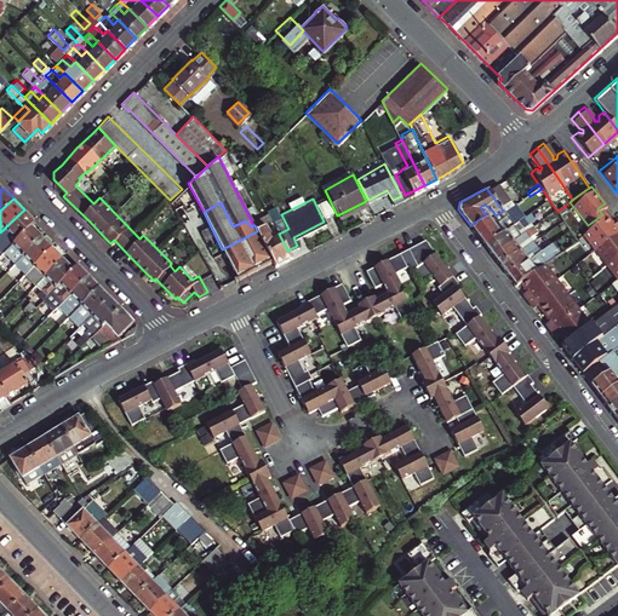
[(486,214),(491,211),(490,209),(485,203),(480,207),(486,214)]
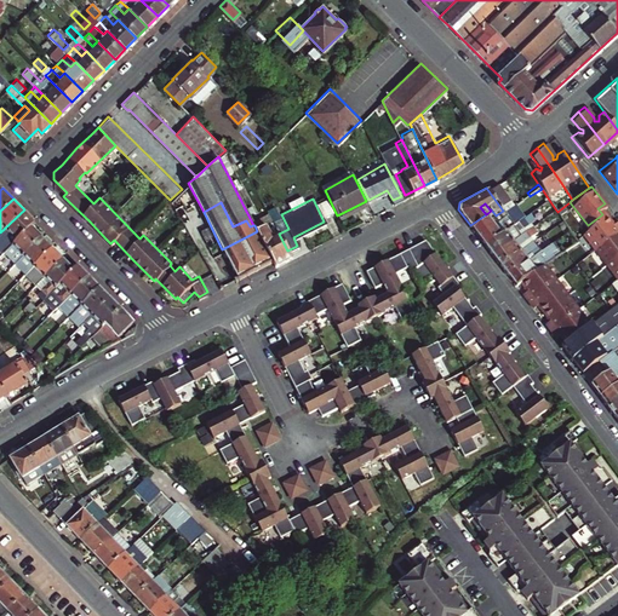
[(511,205),(503,211),(496,216),(490,220),(486,214),(470,225),(484,243),(520,217),(511,205)]
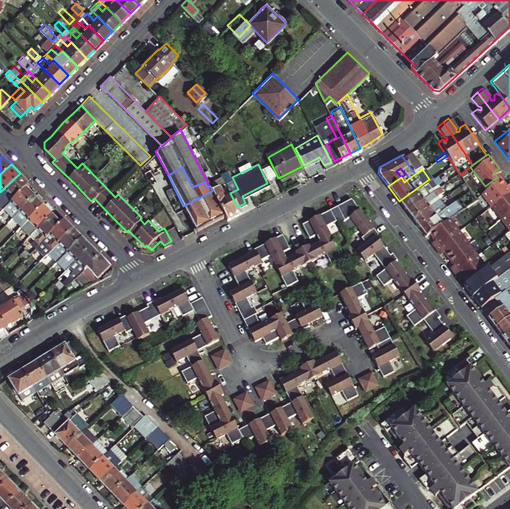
[(17,194),(25,185),(28,182),(20,173),(0,192),(0,204),(3,207),(10,200),(17,194)]
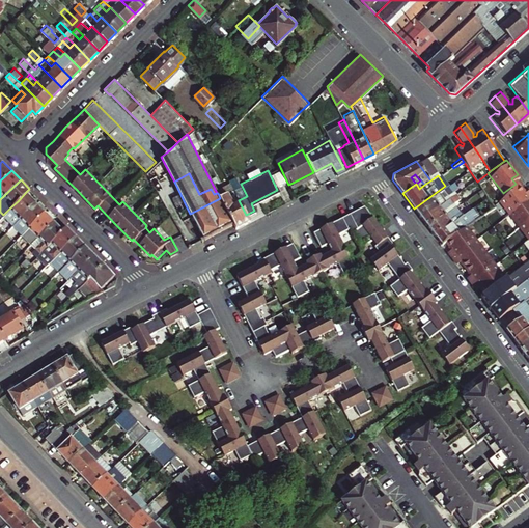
[(454,187),(450,182),(445,186),(414,209),(420,217),(443,200),(441,196),(454,187)]
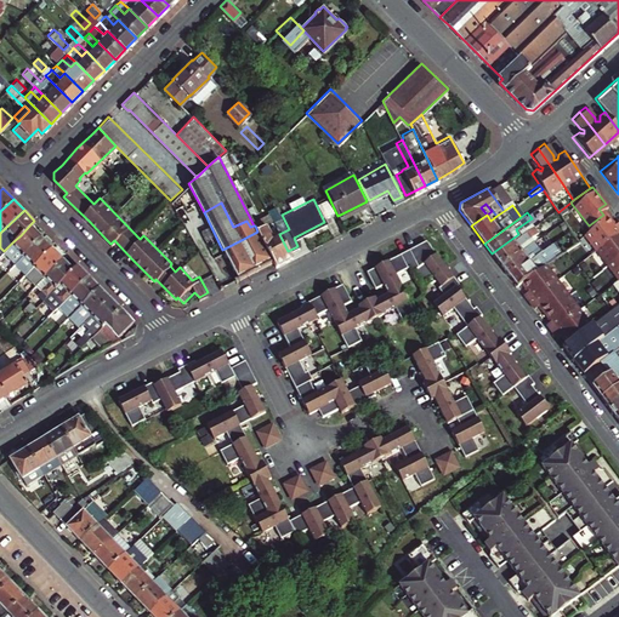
[(289,229),(282,215),(272,221),(279,234),(289,229)]
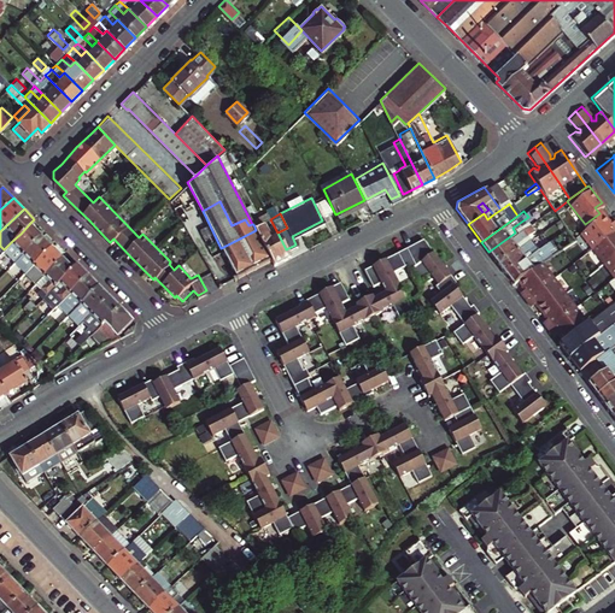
[(614,219),(613,217),(607,222),(599,213),(585,224),(577,230),(589,246),(614,224),(614,219)]
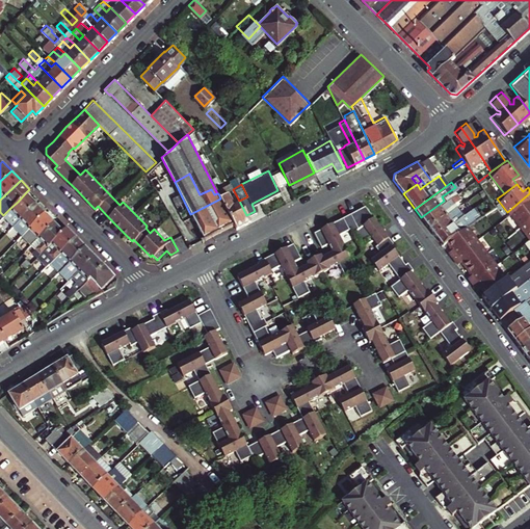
[(475,189),(481,199),(486,194),(480,186),(475,189)]
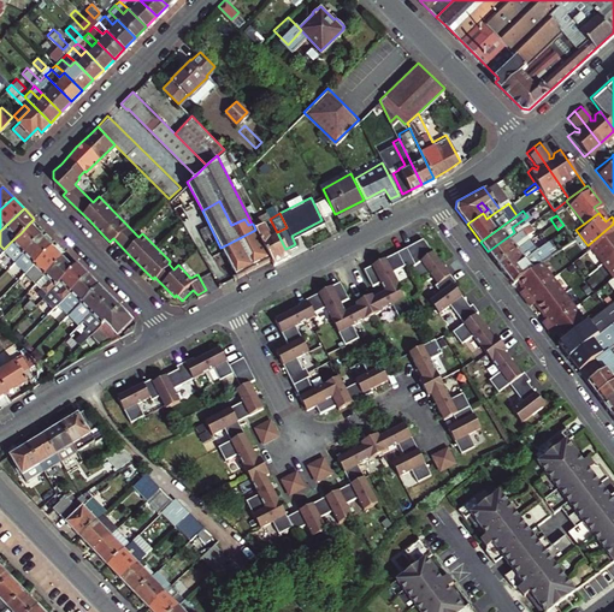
[(288,254),(285,249),(277,232),(270,219),(258,225),(257,223),(253,224),(255,230),(269,256),(272,262),(288,254)]
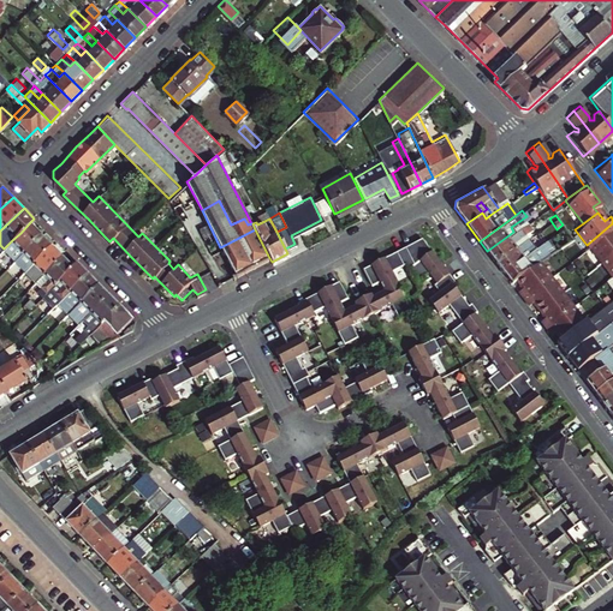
[(531,227),(527,221),(513,232),(487,251),(494,261),(521,240),(518,237),(531,227)]
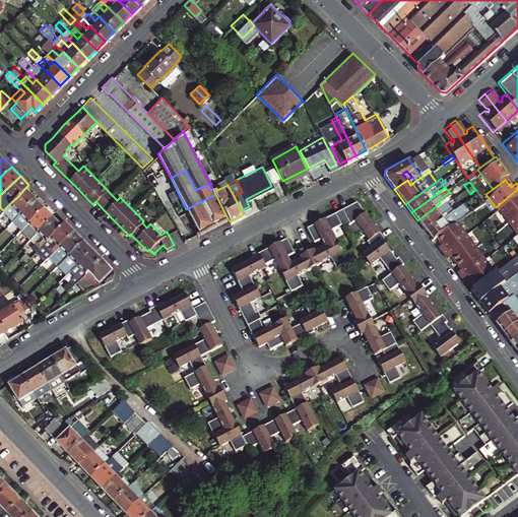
[(12,219),(19,212),(35,197),(25,188),(17,197),(10,203),(13,207),(6,214),(12,219)]
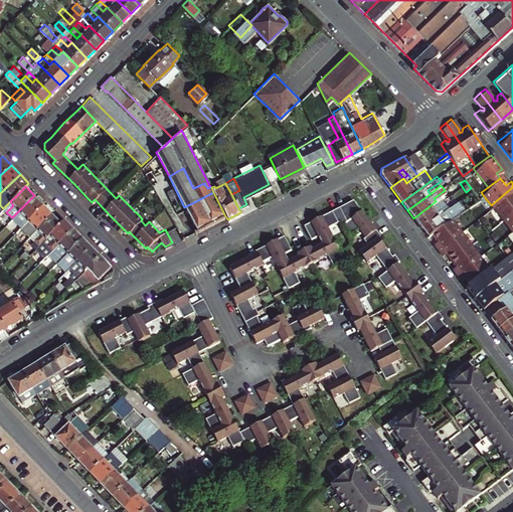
[(512,187),(491,205),(501,217),(512,207),(512,187)]
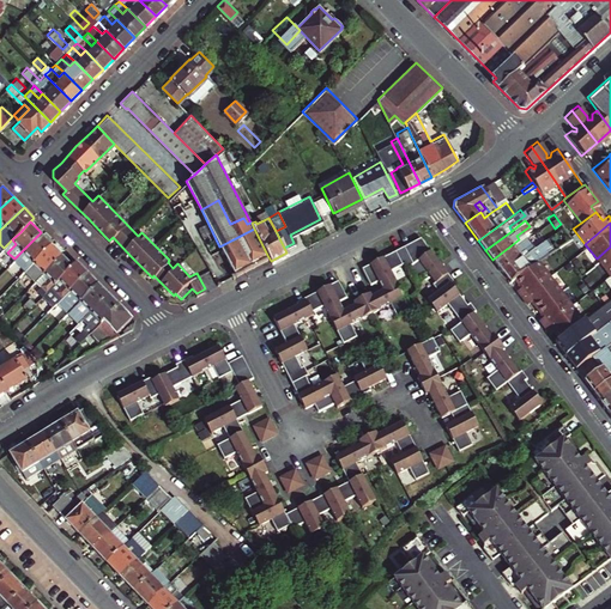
[(234,273),(267,255),(254,229),(219,247),(234,273)]
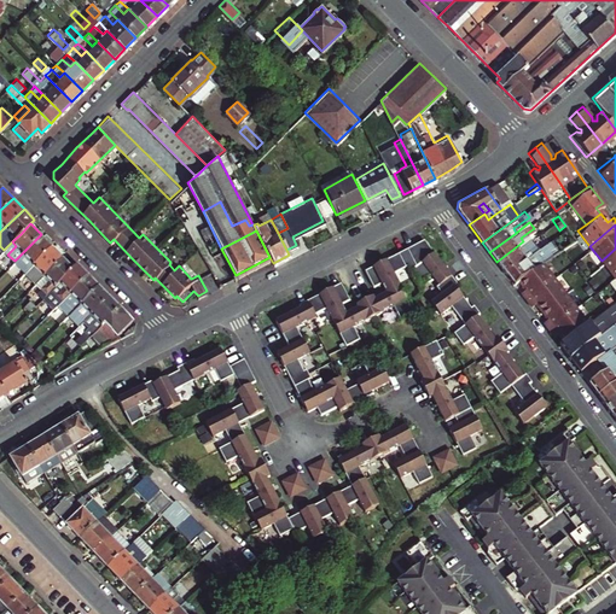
[(542,243),(535,233),(529,238),(536,247),(542,243)]
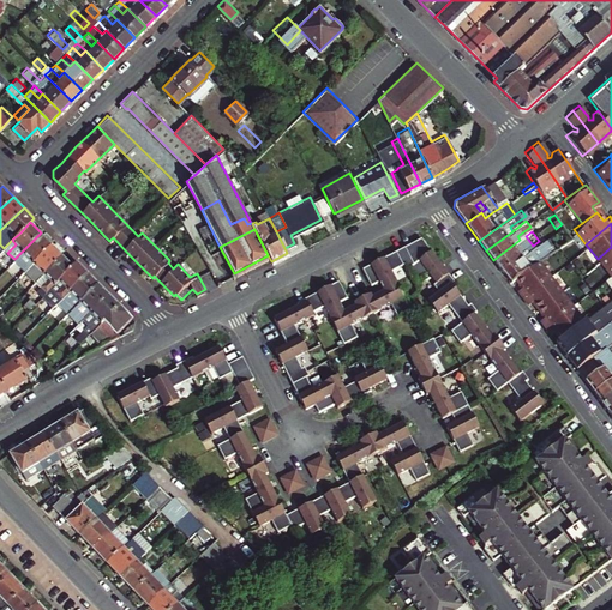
[(33,261),(51,243),(41,233),(23,251),(27,255),(18,264),(24,270),(33,261)]
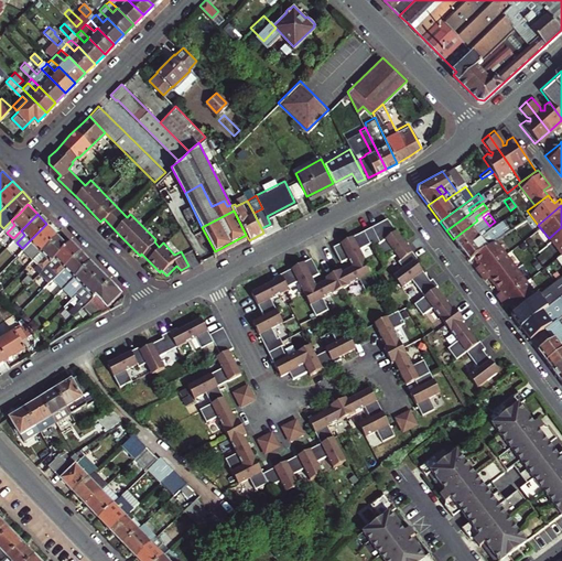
[(446,347),(454,357),(464,351),(477,367),(467,375),(476,387),(497,371),(482,351),(484,348),(478,341),(475,343),(460,322),(463,320),(457,313),(453,305),(450,308),(434,287),(436,286),(431,278),(429,280),(413,260),(417,258),(396,229),(386,217),(378,222),(370,226),(364,229),(332,246),(339,261),(347,257),(352,266),(341,271),(339,269),(332,273),(324,277),(325,280),(314,286),(310,277),(317,273),(310,258),(280,273),(272,278),(273,280),(250,292),(263,315),(251,322),(269,354),(280,376),(288,371),(292,379),(307,370),(310,374),(333,363),(341,358),(338,356),(356,347),(344,324),(332,331),(337,341),(325,347),(326,349),(313,356),(309,346),(298,353),(289,357),(283,347),(285,346),(282,341),(280,336),(278,337),(272,326),(281,322),(276,310),(269,298),(282,291),(288,289),(287,286),(296,280),(302,292),(304,295),(314,315),(326,309),(321,298),(332,292),(339,289),(347,284),(358,279),(364,290),(376,283),(364,260),(358,249),(370,243),(371,241),(375,245),(384,257),(393,250),(400,258),(397,260),(402,268),(392,276),(400,286),(410,278),(423,295),(413,303),(421,314),(431,306),(443,322),(444,323),(456,340),(446,347)]
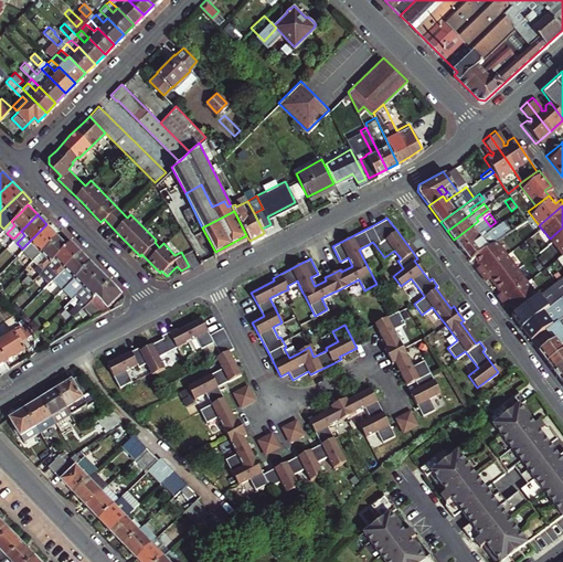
[(490,226),(484,218),(478,221),(454,240),(460,248),(490,226)]
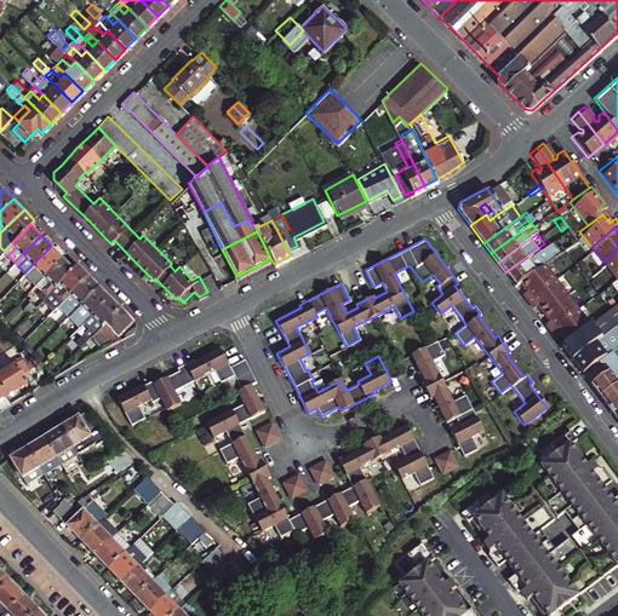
[(505,272),(514,282),(520,278),(543,260),(548,257),(544,253),(549,249),(544,243),(538,248),(505,272)]
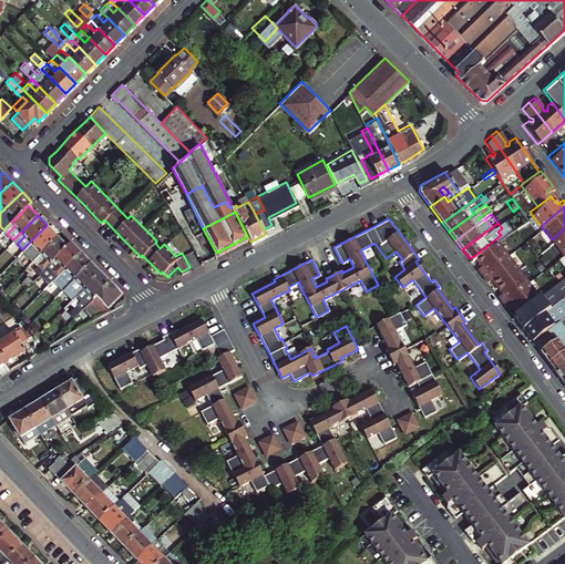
[(41,252),(58,235),(47,225),(30,242),(34,246),(27,254),(14,266),(19,272),(32,258),(32,259),(41,252)]
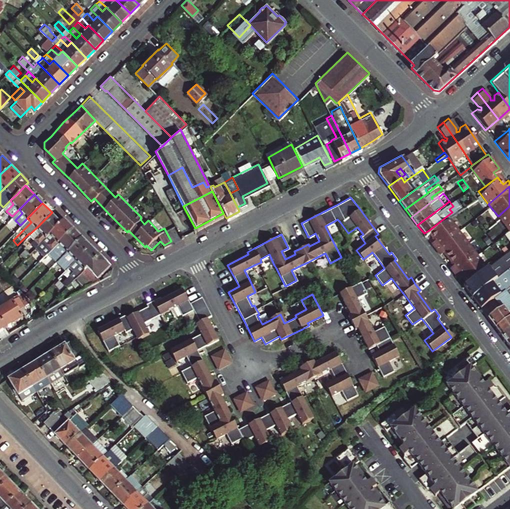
[(509,206),(498,216),(507,229),(509,226),(509,206)]
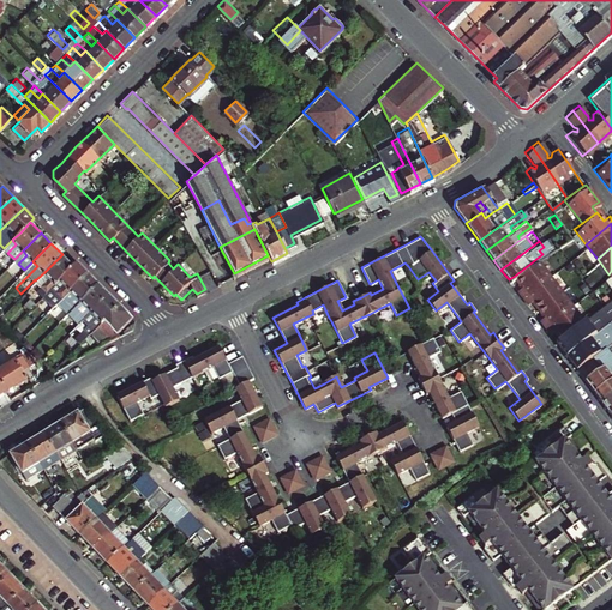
[(23,251),(15,259),(18,264),(27,255),(23,251)]
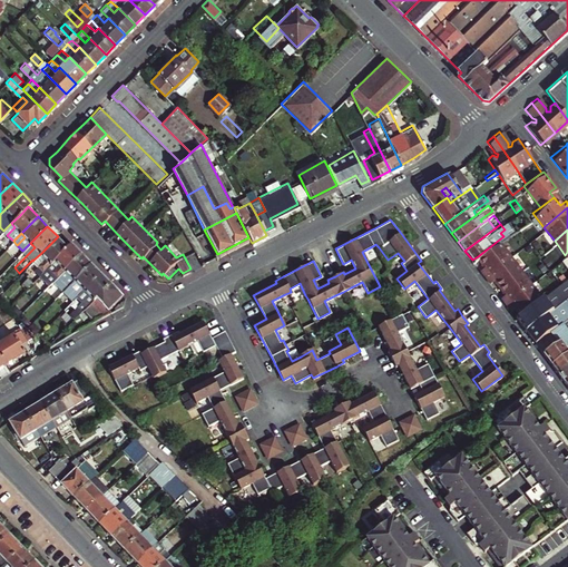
[(33,280),(47,266),(55,260),(67,246),(58,236),(41,253),(45,257),(37,265),(38,266),(29,275),(33,280)]
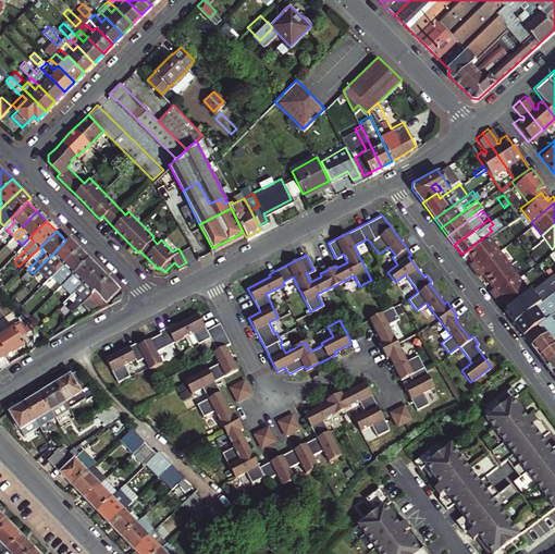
[(471,267),(497,247),(488,234),(467,250),(471,257),(467,260),(471,267)]
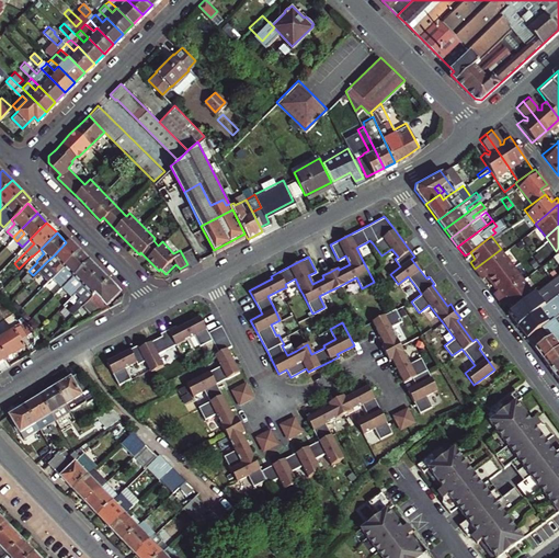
[(34,243),(30,239),(22,247),(26,251),(34,243)]
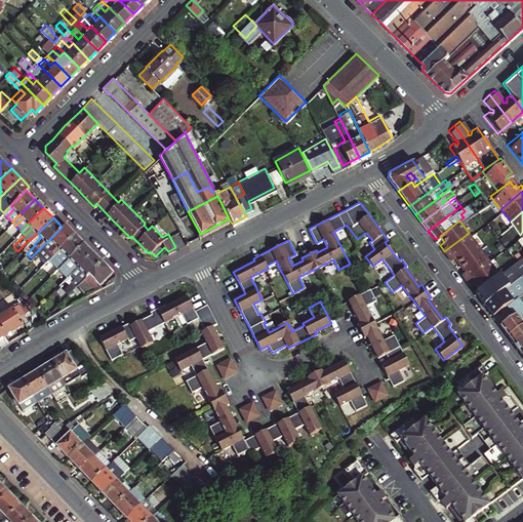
[(51,254),(74,233),(66,224),(62,227),(50,239),(53,242),(46,249),(51,254)]
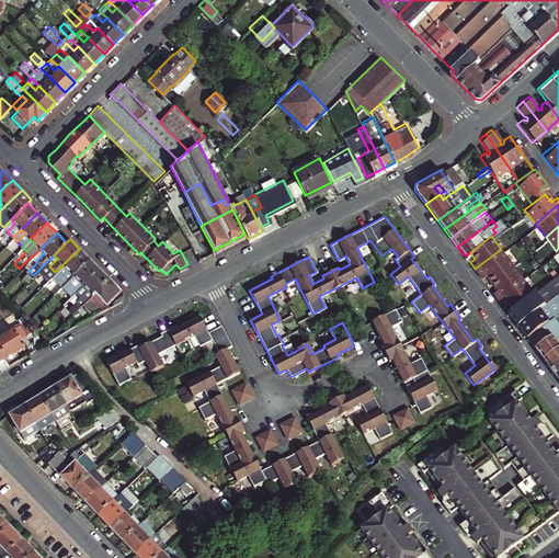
[(44,253),(41,249),(32,257),(36,261),(44,253)]
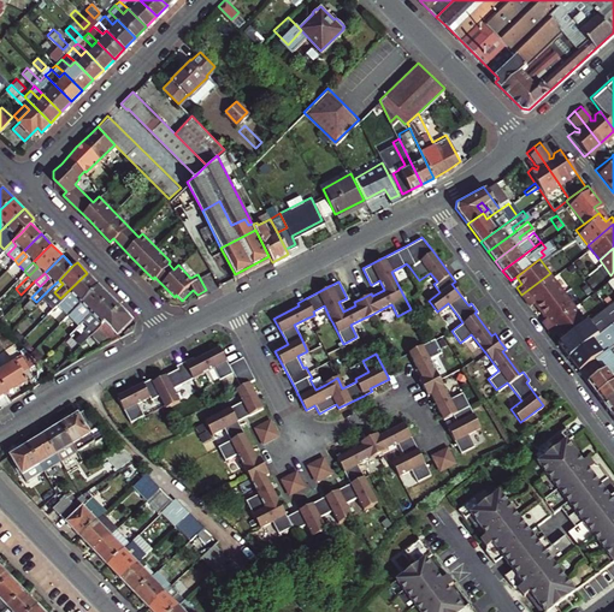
[(57,302),(68,314),(98,284),(87,273),(60,298),(57,302)]
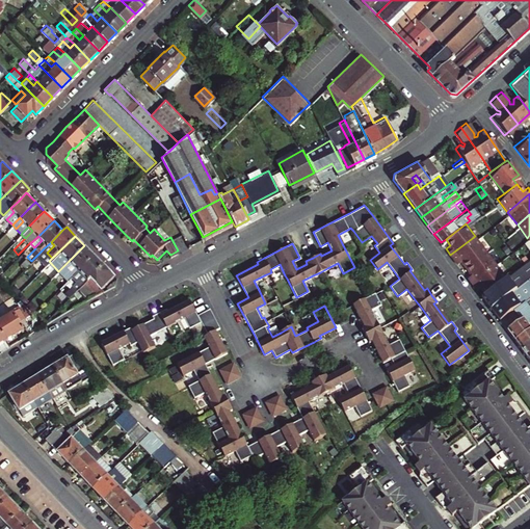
[(465,264),(485,248),(475,236),(450,255),(454,260),(459,257),(465,264)]
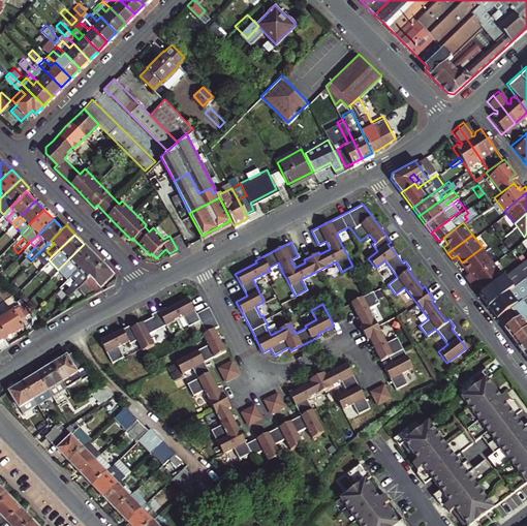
[(54,244),(51,241),(43,247),(47,251),(54,244)]
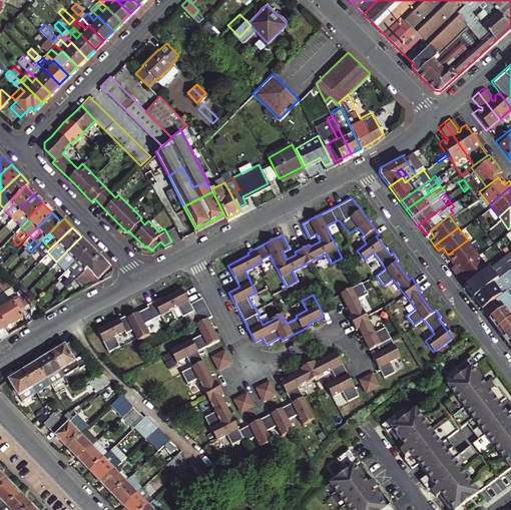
[(81,236),(56,262),(64,271),(75,260),(90,245),(81,236)]
